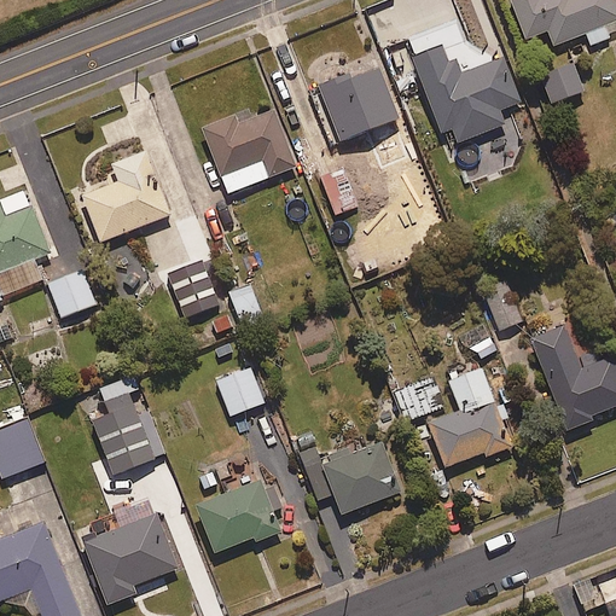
[(587,32),(591,44),(610,36),(608,32),(615,28),(615,0),(511,0),(526,39),(550,29),(555,44),(587,32)]
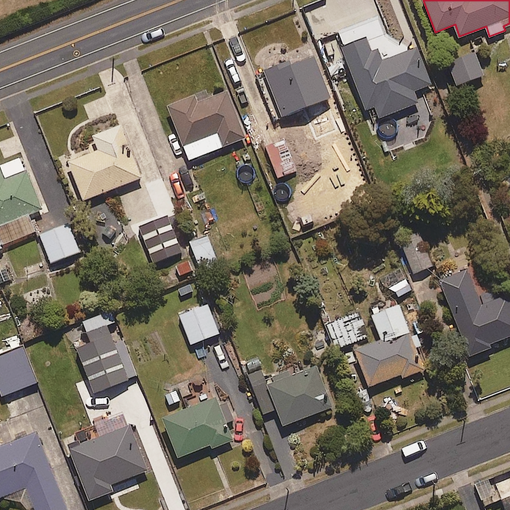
[(339,47),(373,130),(386,125),(383,117),(419,102),(414,91),(430,84),(415,48),(386,34),(378,15),(338,31),(344,45),(339,47)]
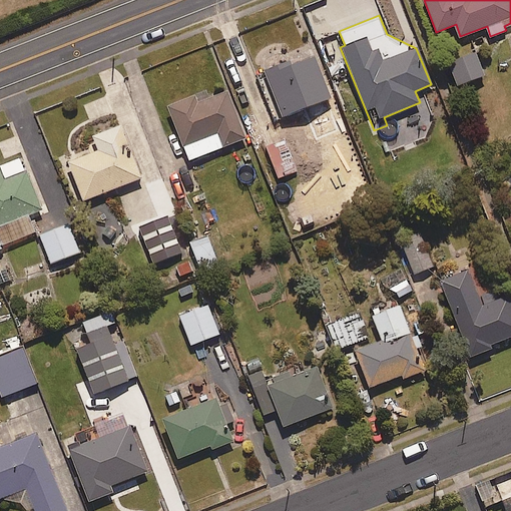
[(456,85),(484,74),(470,38),(442,48),(456,85)]
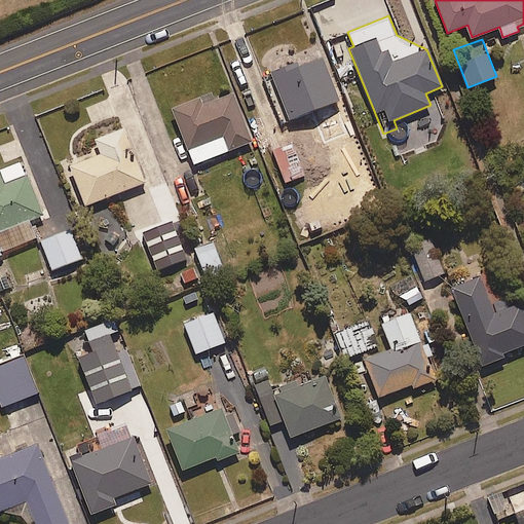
[(341,100),(320,46),(268,66),(290,120),(341,100)]
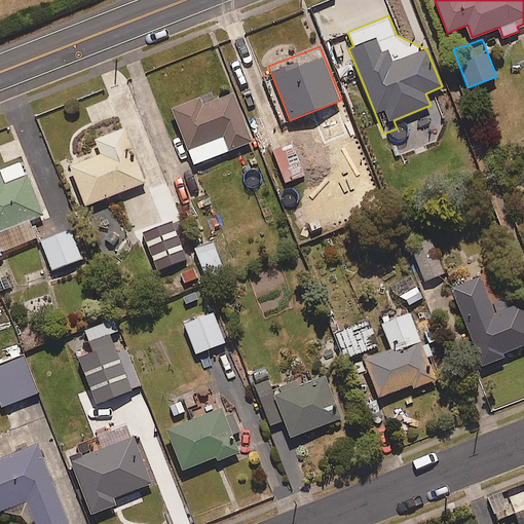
[(193,163),(253,141),(234,92),(212,102),(210,95),(173,109),(193,163)]
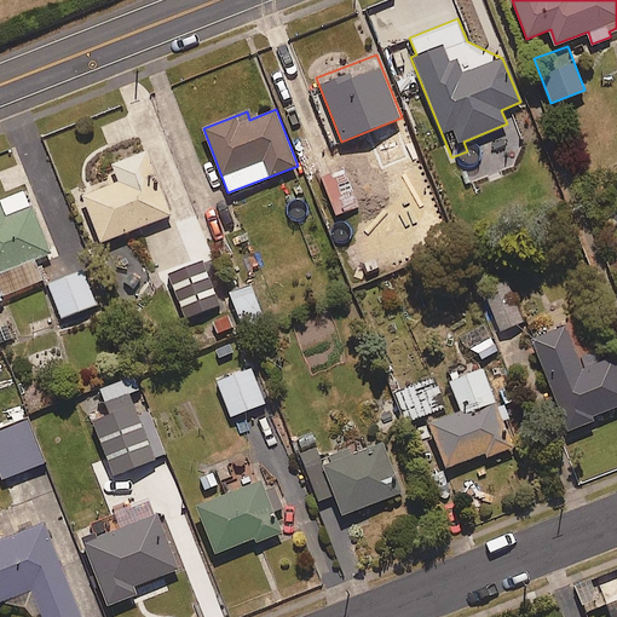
[(97,243),(173,213),(148,149),(108,165),(114,182),(78,196),(97,243)]
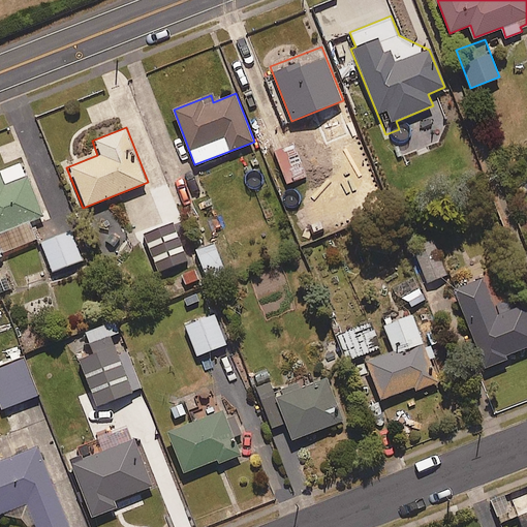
[(287,184),(306,175),(291,144),(273,153),(287,184)]
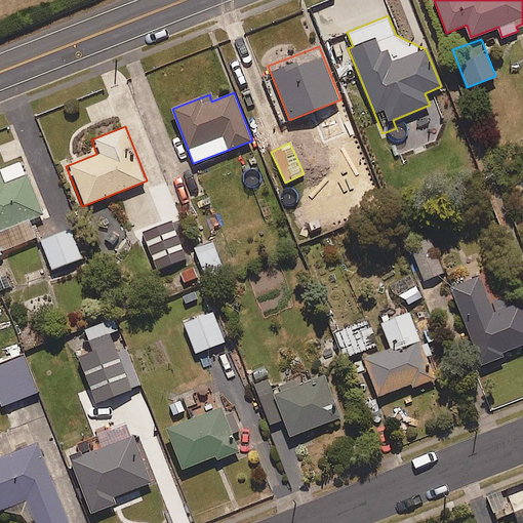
[(0,253),(4,252),(4,250),(40,235),(34,218),(48,212),(26,159),(0,169),(0,253)]
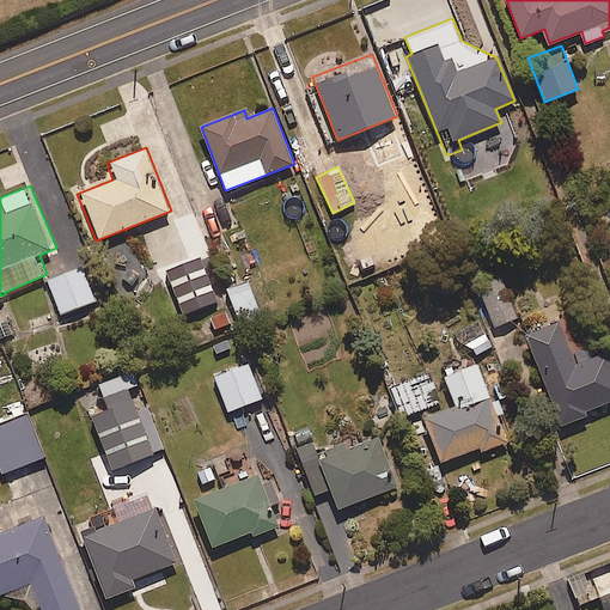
[(188,260),(212,250),(195,209),(171,220),(188,260)]
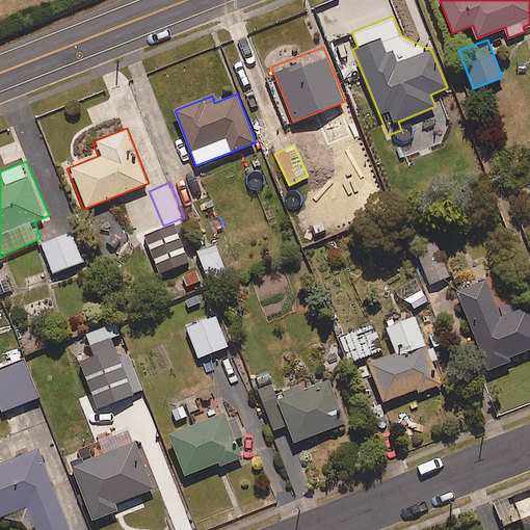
[(86,259),(75,229),(45,241),(56,271),(86,259)]
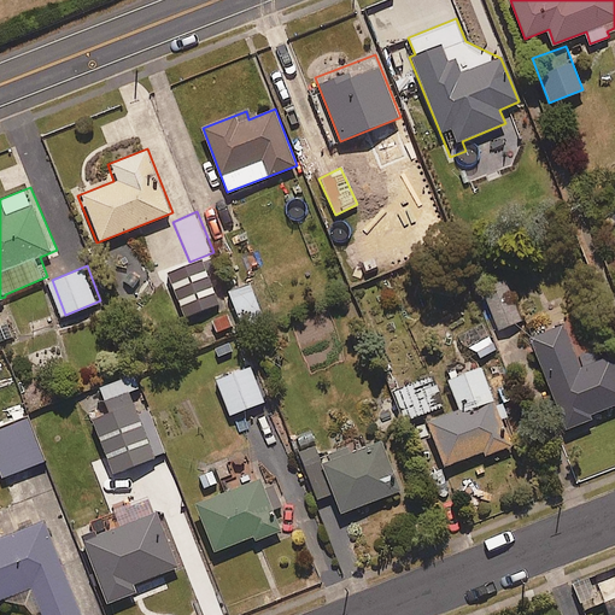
[(521,321),(505,279),(481,288),(497,329),(521,321)]
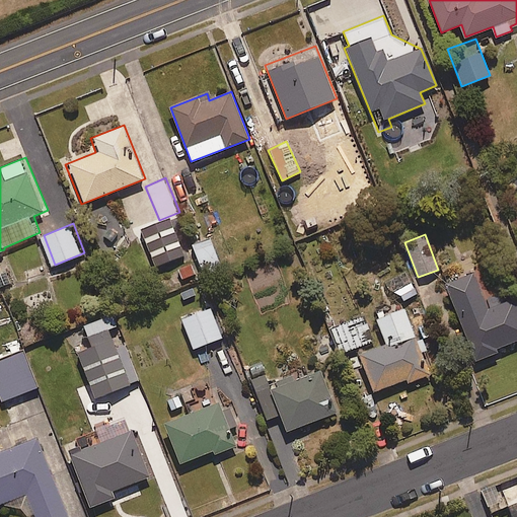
[(221,268),(210,238),(193,244),(204,274),(221,268)]
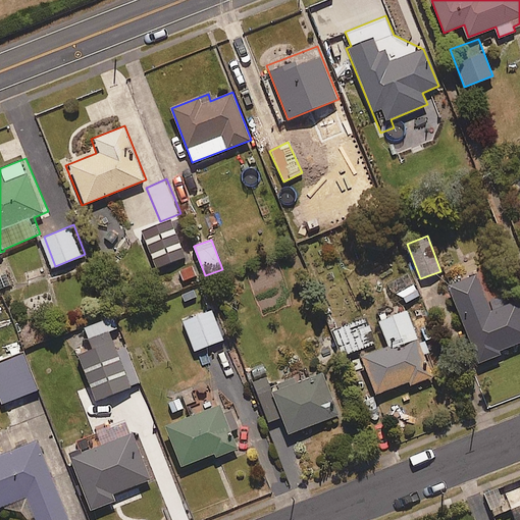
[(201,274),(195,261),(177,269),(184,282),(201,274)]
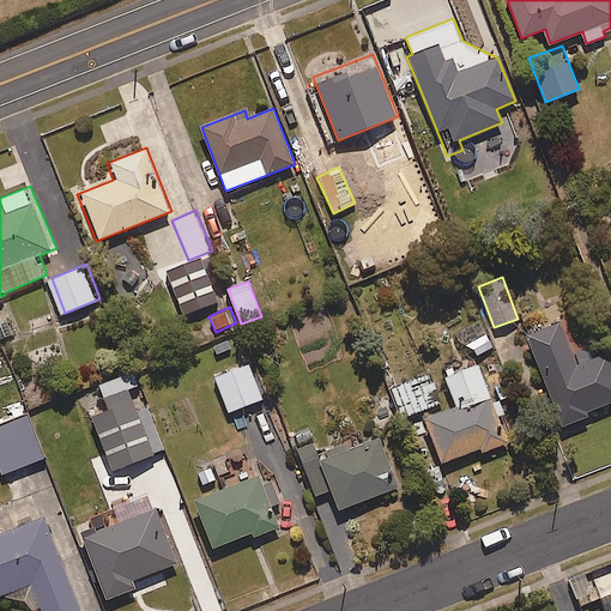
[(610,357),(608,350),(575,363),(557,320),(522,334),(561,428),(590,416),(587,412),(610,401),(610,357)]
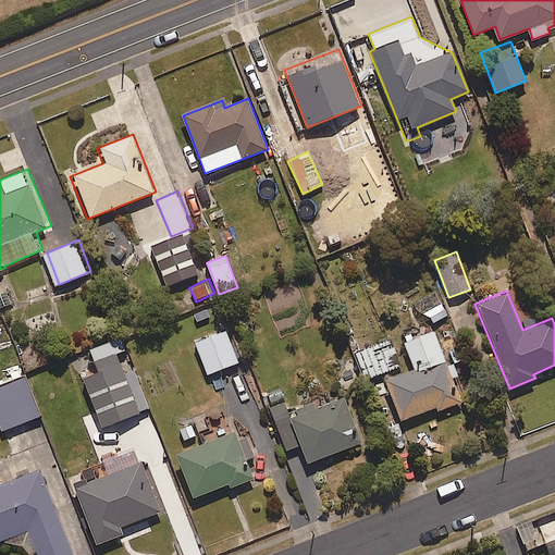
[(451,316),(442,300),(423,310),(432,327),(451,316)]
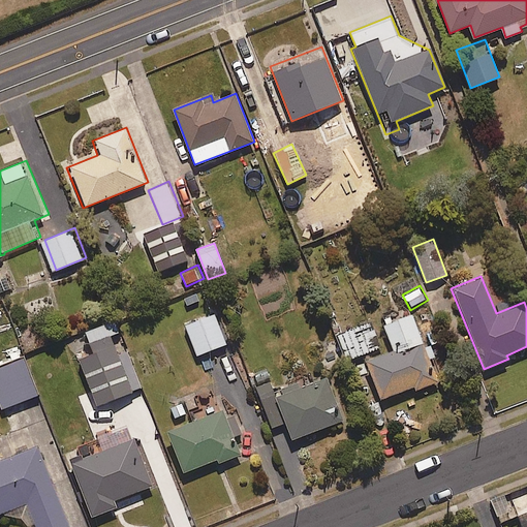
[(438,380),(410,313),(382,326),(393,349),(366,361),(381,400),(412,388),(413,391),(438,380)]
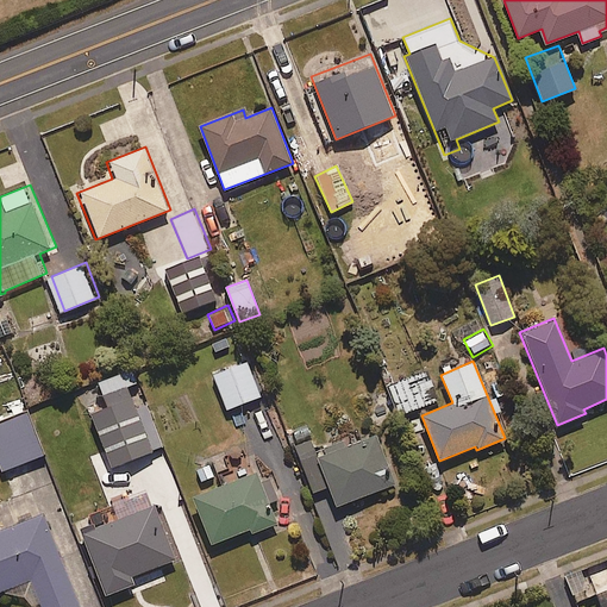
[(227,408),(261,396),(249,362),(214,374),(227,408)]
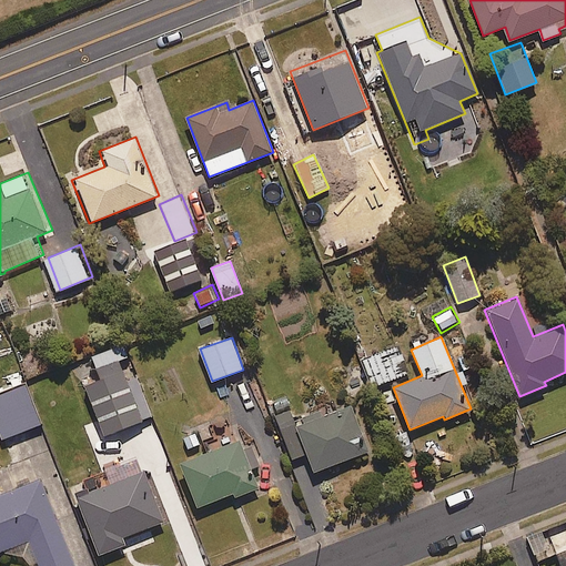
[(407,373),(396,345),(363,360),(375,386),(407,373)]
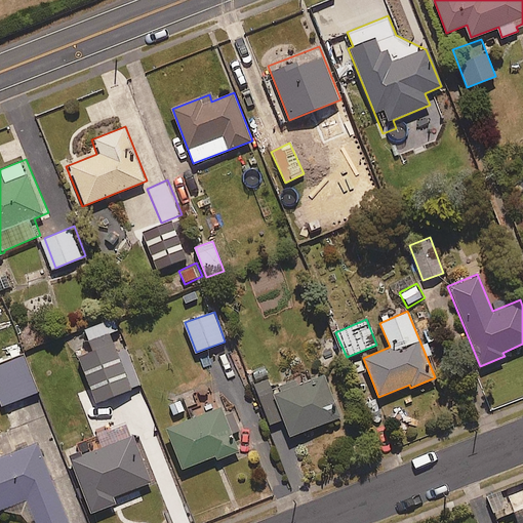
[(99,401),(136,387),(118,339),(81,354),(99,401)]
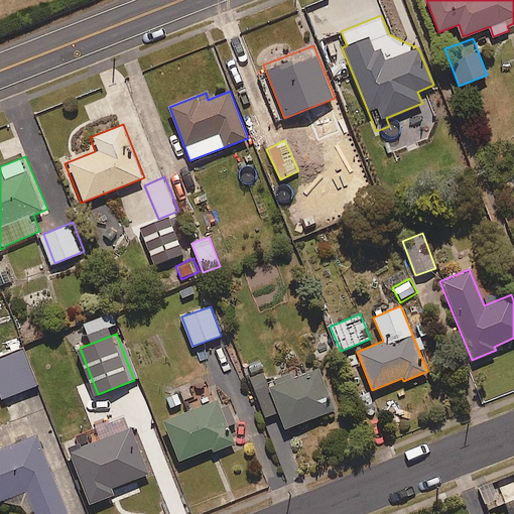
[(42,381),(26,344),(0,355),(0,382),(6,397),(42,381)]
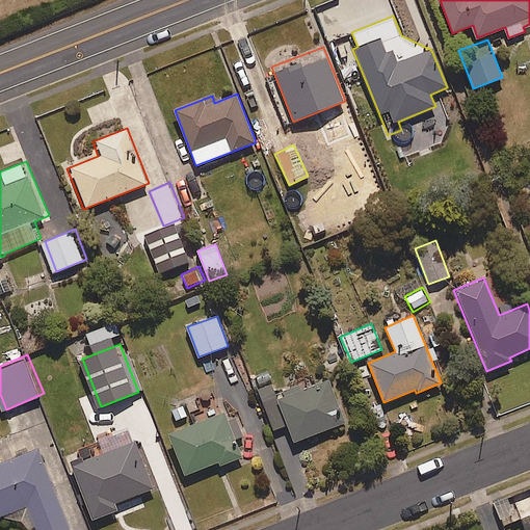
[(294,442),(347,423),(332,380),(315,386),(313,380),(275,394),(272,386),(259,391),(271,424),(286,419),(294,442)]
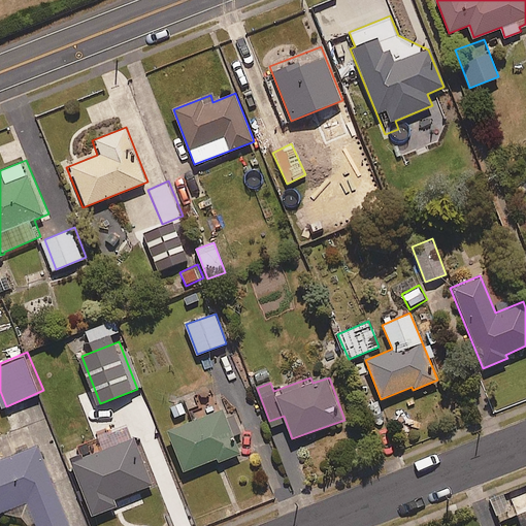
[(141,388),(95,409),(107,437),(135,424),(140,434),(159,426),(141,388)]
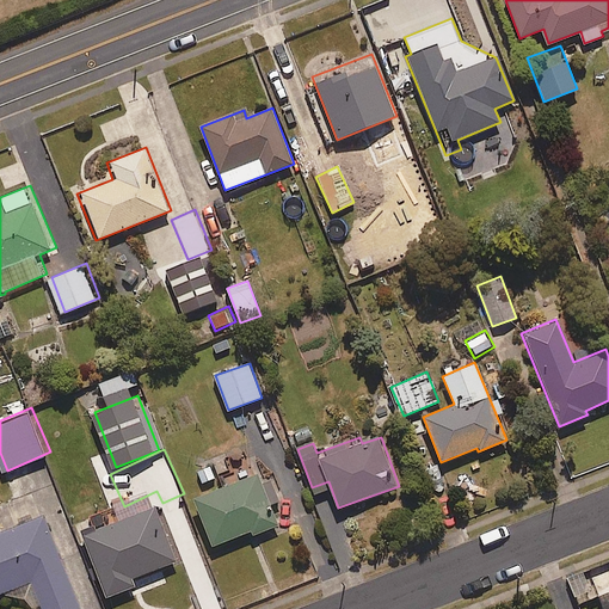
[(272,478),(262,483),(258,472),(194,497),(213,546),(251,531),(253,536),(280,527),(271,505),(281,502),(272,478)]
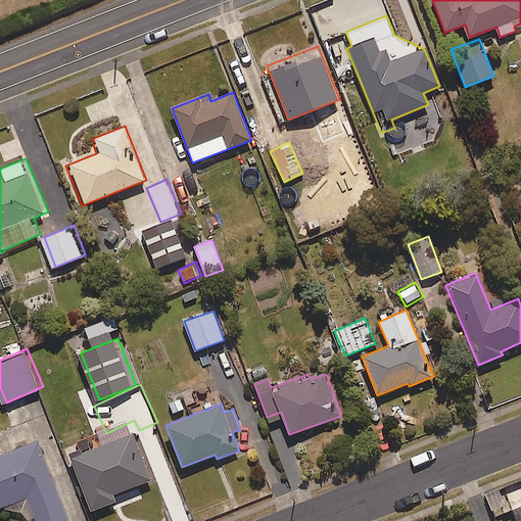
[(120,500),(116,494),(156,475),(136,431),(72,461),(95,511),(120,500)]
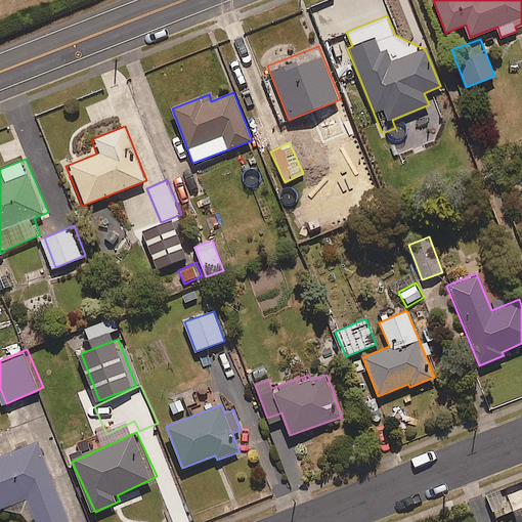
[(40,521),(73,521),(42,441),(6,455),(0,439),(0,506),(2,512),(32,501),(40,521)]
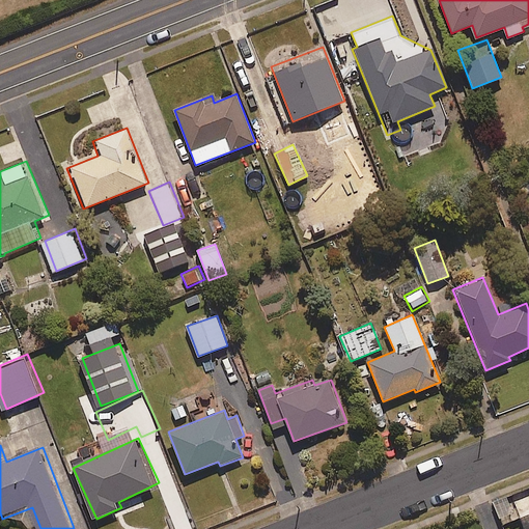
[(528,514),(519,519),(523,528),(528,528),(528,514)]
